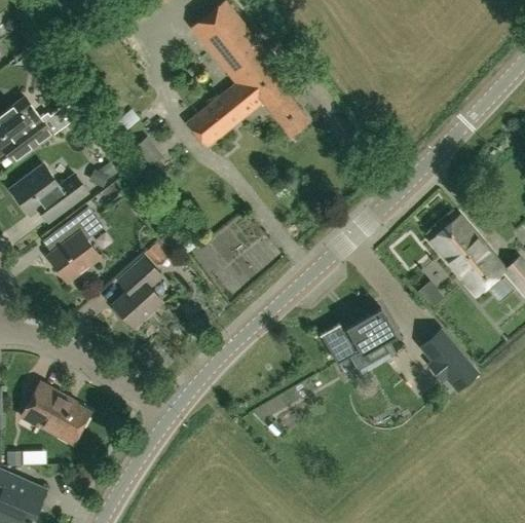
[(291,136),(309,120),(283,87),(290,81),(225,0),(190,29),(235,85),(187,124),(207,148),(264,102),(291,136)]
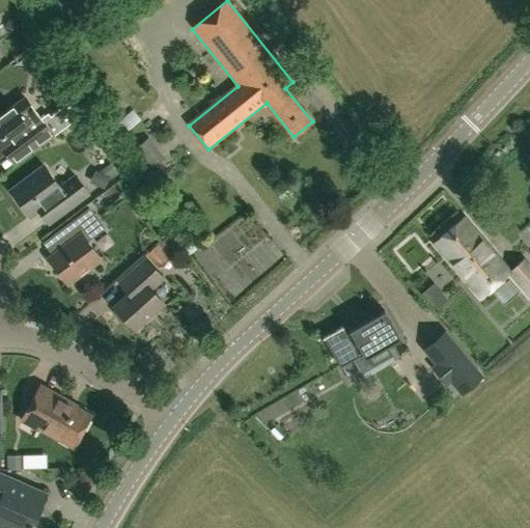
[(39,116),(27,99),(0,118),(0,157),(4,155),(15,168),(55,137),(39,116)]
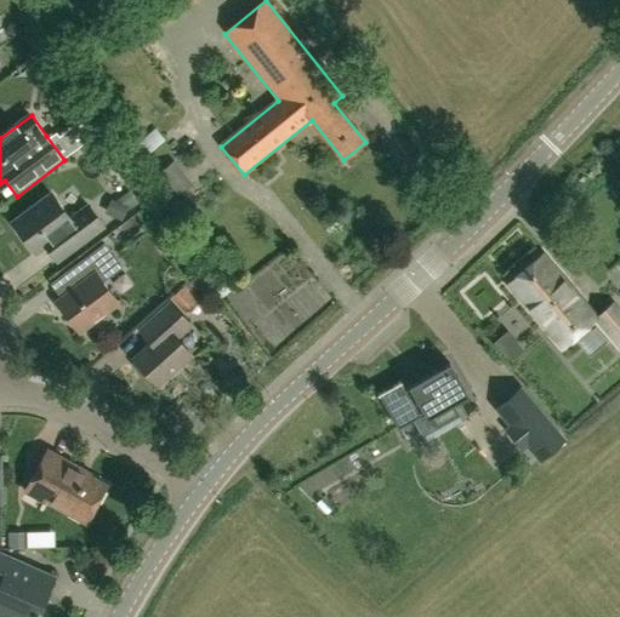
[(157,160),(175,149),(166,136),(148,147),(157,160)]
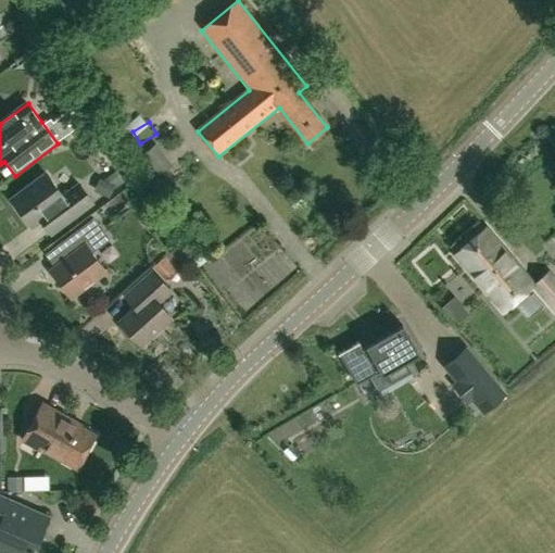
[(39,222),(50,237),(93,204),(78,185),(63,197),(48,175),(13,201),(33,227),(39,222)]
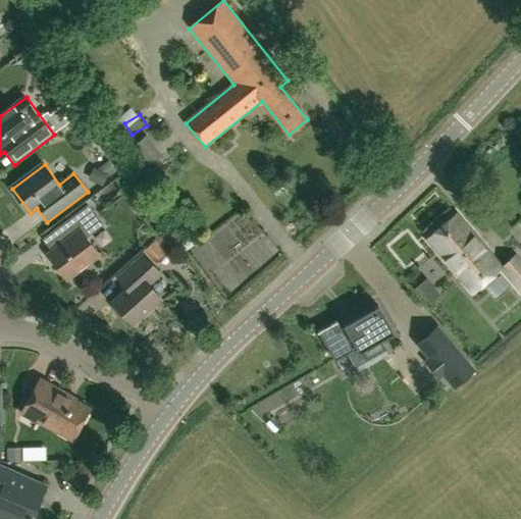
[(68,280),(101,257),(88,239),(104,226),(89,206),(43,241),(52,252),(49,255),(68,280)]
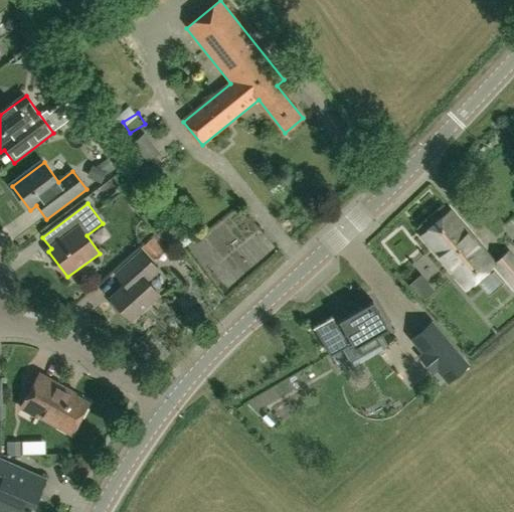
[(496,266),(452,213),(422,237),(468,290),(496,267),(496,266)]
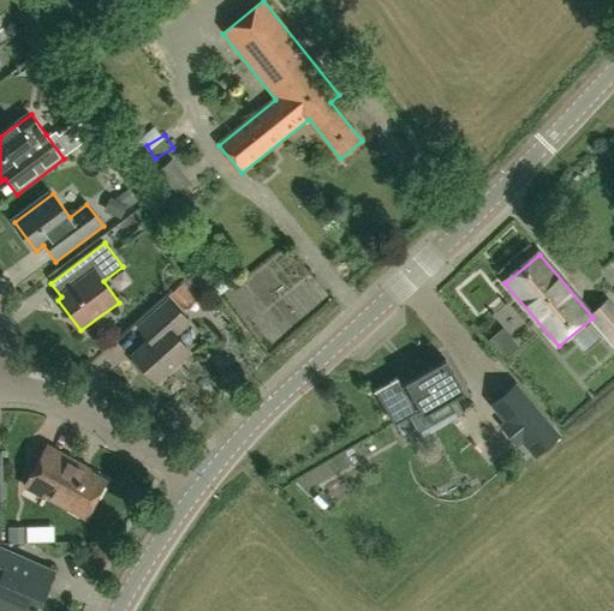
[(158,382),(191,352),(177,336),(190,324),(171,301),(139,329),(151,341),(135,357),(136,358),(133,363),(143,373),(149,372),(158,382)]
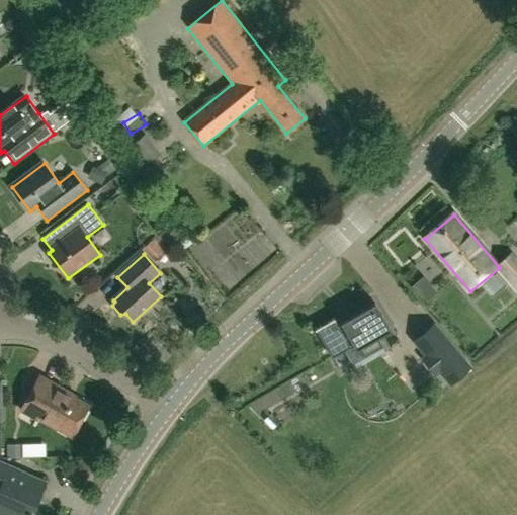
[(499,267),(516,289),(516,261),(512,256),(499,267)]
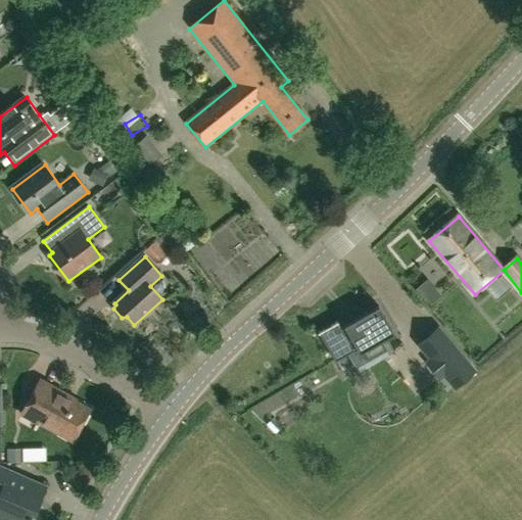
[(436,277),(424,283),(434,302),(445,296),(436,277)]
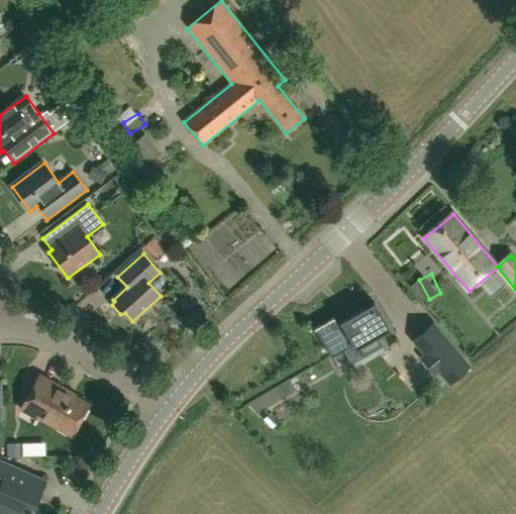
[(378,339),(391,332),(375,305),(340,324),(341,325),(337,327),(334,320),(316,331),(316,332),(333,362),(351,350),(354,348),(356,351),(359,349),(365,358),(383,348),(378,339)]
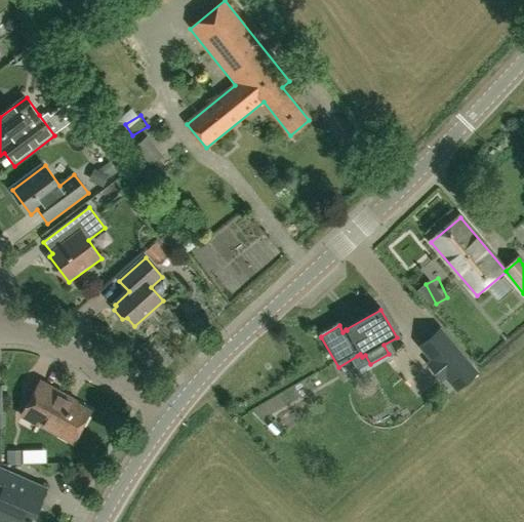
[(477,369),(447,335),(434,349),(464,382),(477,370),(477,369)]
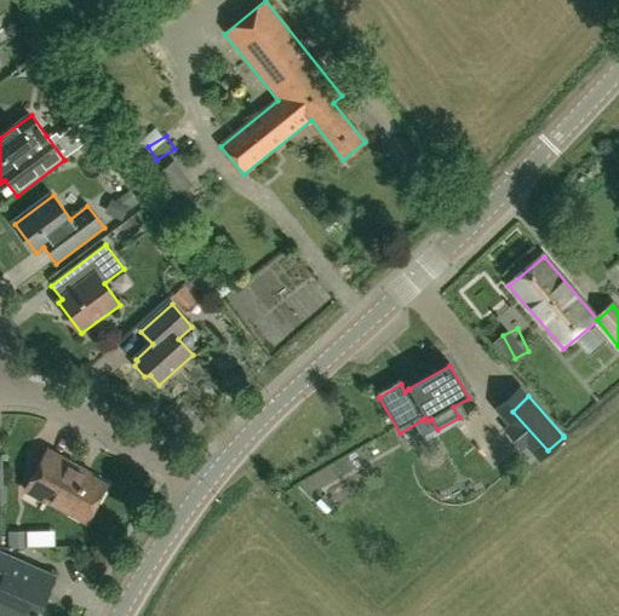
[(86,523),(107,488),(79,472),(80,470),(49,452),(27,489),(86,523)]
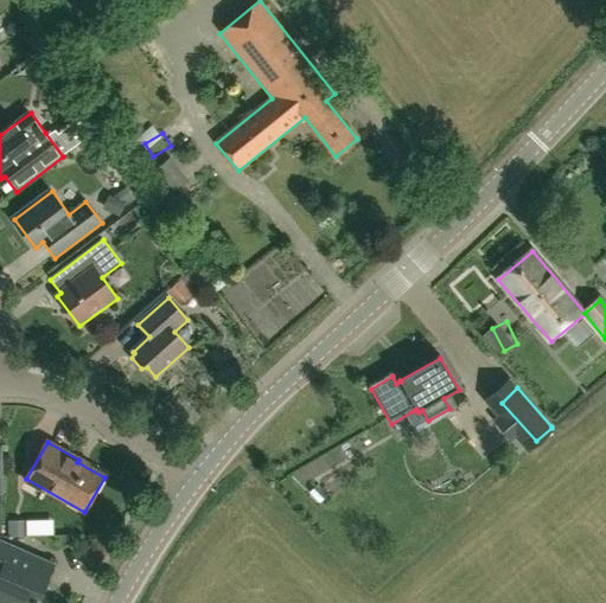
[(38,602),(57,563),(0,538),(0,537),(0,575),(0,576),(0,602),(38,602)]
